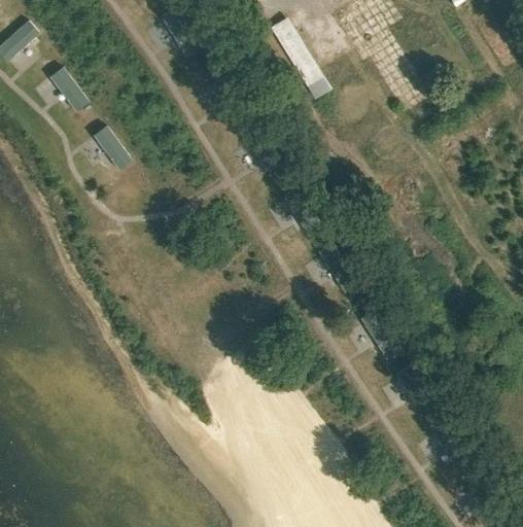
[(287,16),(271,27),(307,86),(323,77),(287,16)]
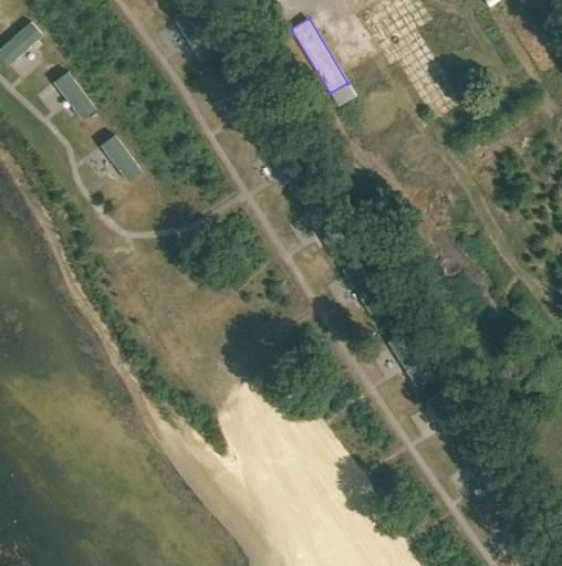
[(0,52),(9,62),(40,34),(31,23),(0,50),(0,52)]
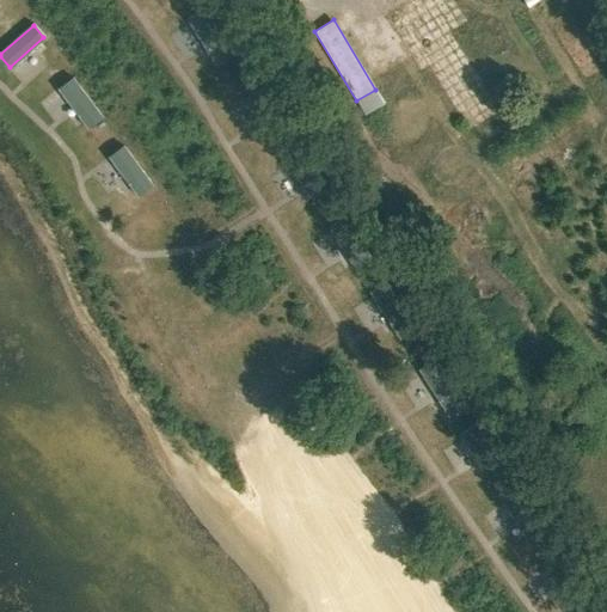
[(138,197),(155,185),(127,142),(110,153),(138,197)]
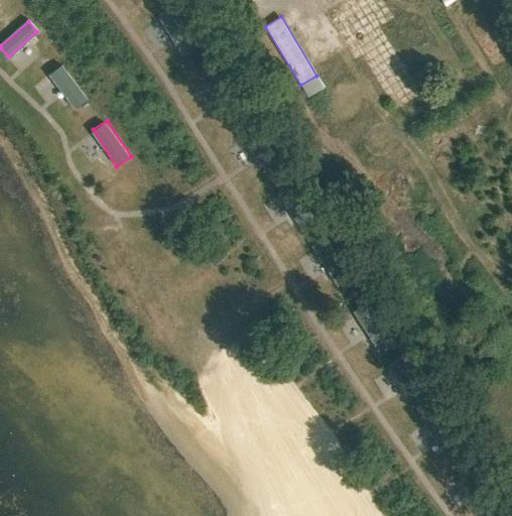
[(370,302),(358,309),(375,342),(387,336),(370,302)]
